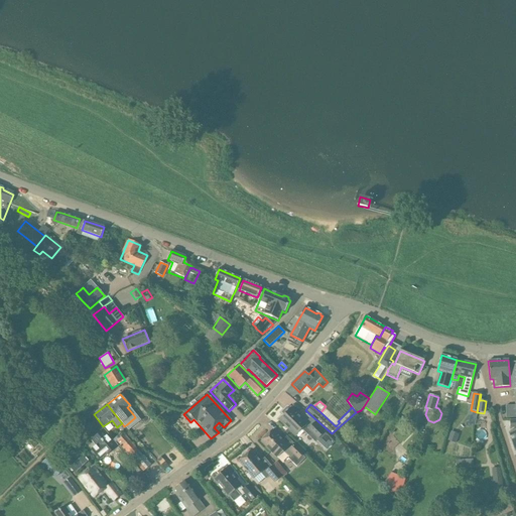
[(289,409),(287,407),(282,413),(284,414),(279,419),(290,431),(295,436),(302,429),(307,435),(311,431),(318,438),(324,433),(313,423),(309,428),(306,425),(306,424),(290,408),(289,409)]
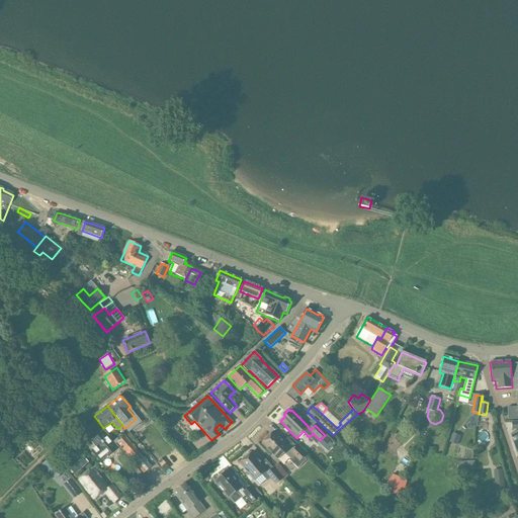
[(479,414),(472,412),(469,425),(477,426),(479,414)]
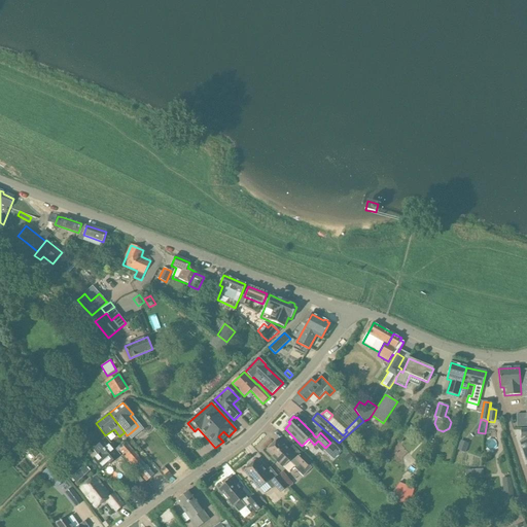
[(144,435),(159,451),(166,445),(152,428),(144,435)]
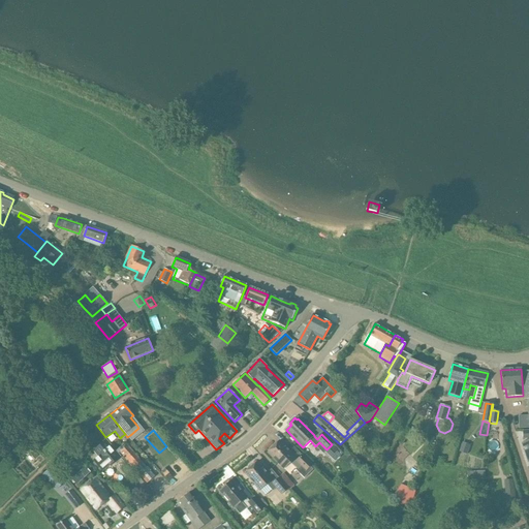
[(31,440),(26,445),(29,449),(35,445),(31,440)]
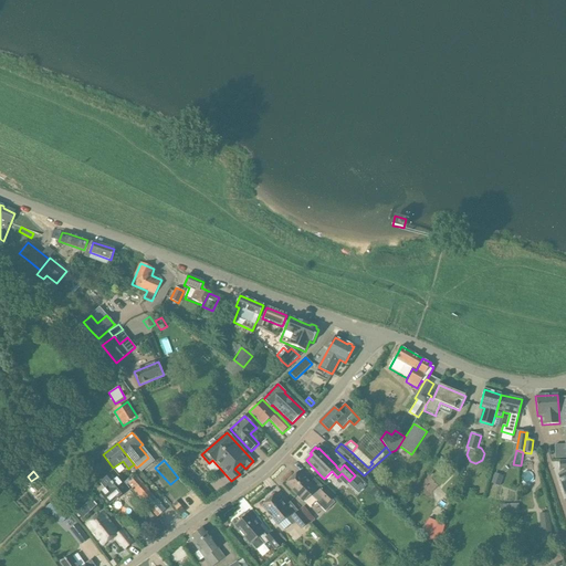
[(128,490),(113,472),(101,482),(106,489),(101,493),(109,504),(115,500),(128,490)]
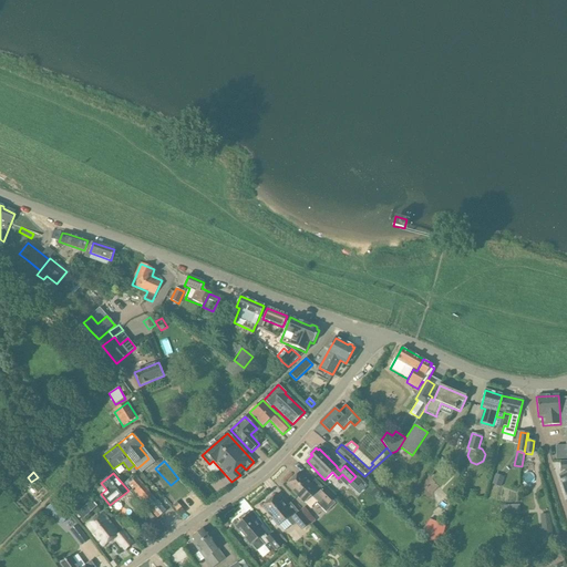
[(317,491),(299,473),(287,485),(305,504),(311,496),(318,503),(317,504),(326,513),(336,503),(332,501),(334,498),(323,487),(318,493),(317,492),(317,491)]
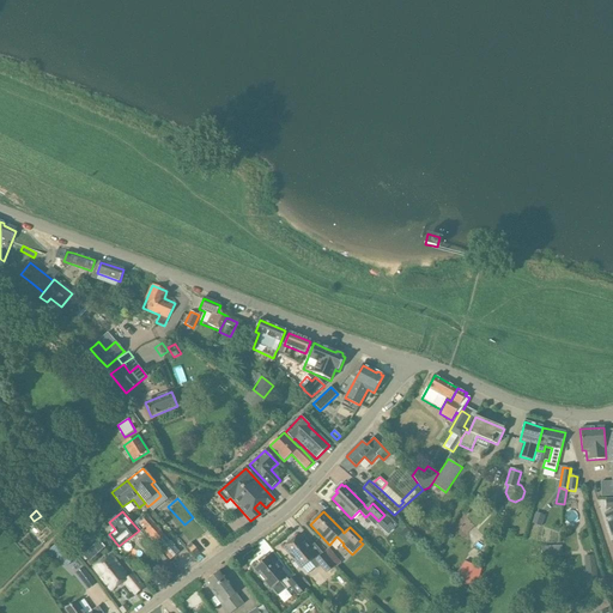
[(146,517),(144,515),(137,521),(135,522),(138,525),(139,525),(171,560),(180,552),(147,516),(146,517)]
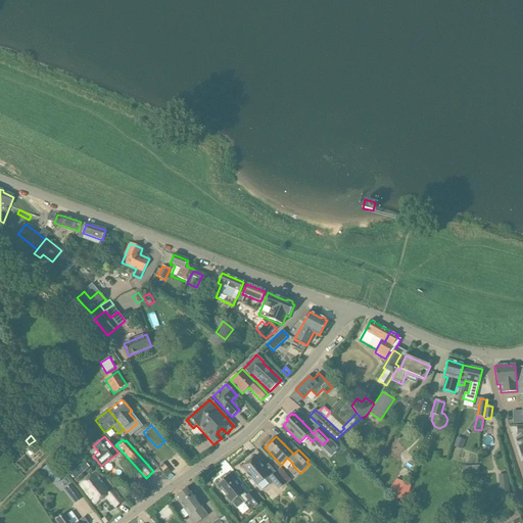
[(457,439),(455,446),(462,449),(465,441),(457,439)]
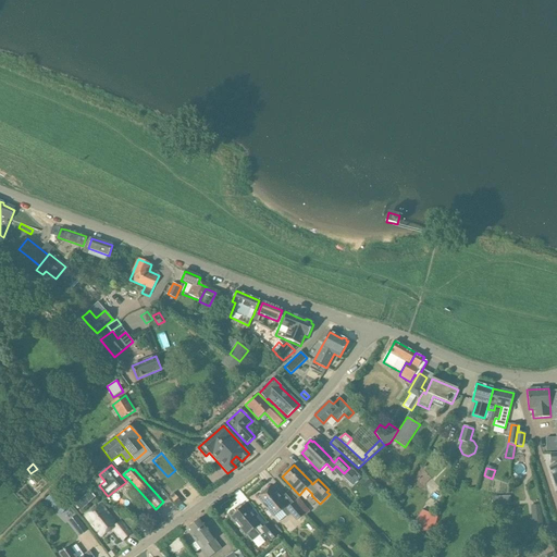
[(168,478),(187,498),(197,491),(176,470),(168,478)]
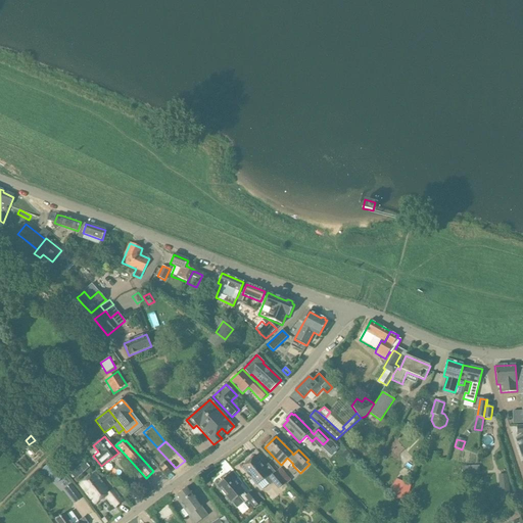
[(346,450),(342,455),(348,461),(352,457),(346,450)]
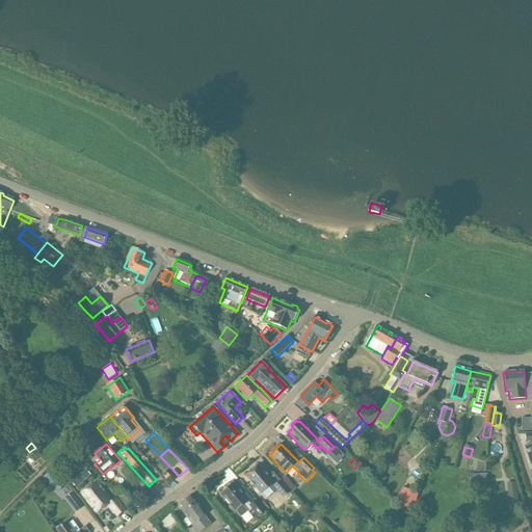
[(273,483),(259,466),(245,476),(261,495),(268,487),(274,495),(277,491),(283,498),(289,493),(280,481),(275,485),(273,483)]
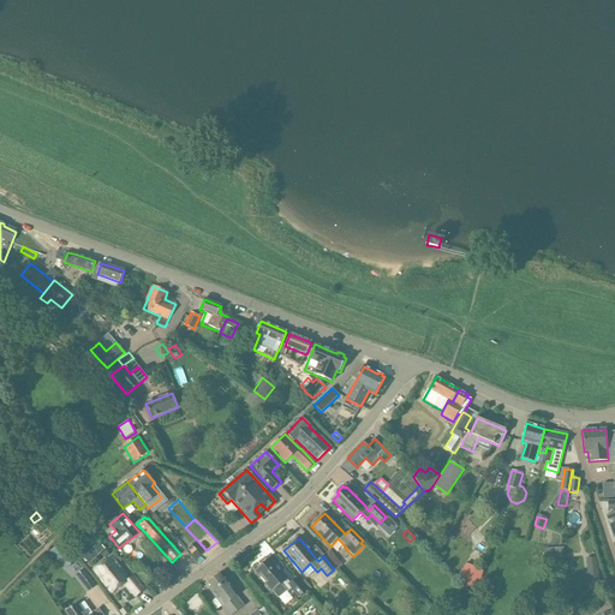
[(51,553),(59,561),(67,553),(59,544),(51,553)]
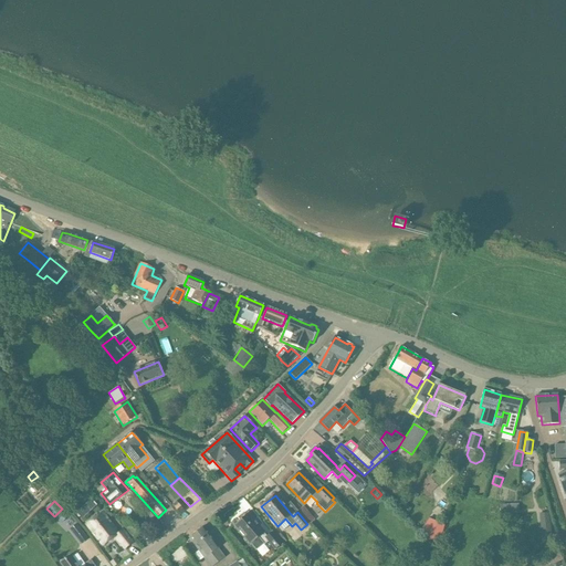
[(520,503),(503,503),(503,512),(520,512),(520,503)]
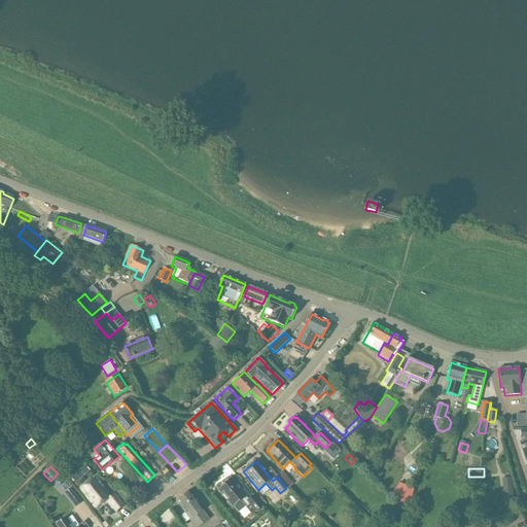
[(277,477),(286,488),(288,489),(293,485),(282,472),(277,477)]
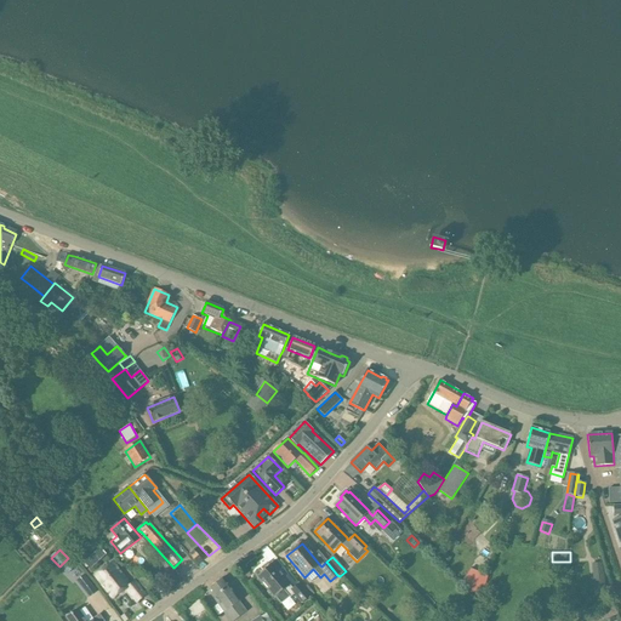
[(130,585),(112,563),(93,577),(113,600),(126,590),(137,603),(146,596),(134,581),(130,585)]
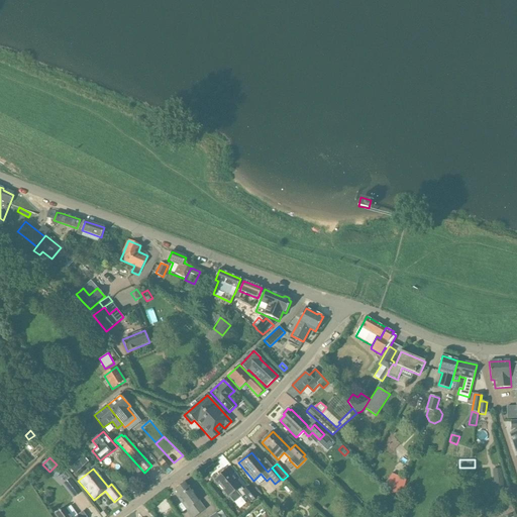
[(219,476),(214,480),(229,498),(229,497),(234,502),(240,497),(241,498),(245,495),(251,502),(257,497),(252,491),(248,487),(243,491),(240,488),(241,487),(232,477),(226,470),(225,471),(223,469),(217,474),(219,476)]
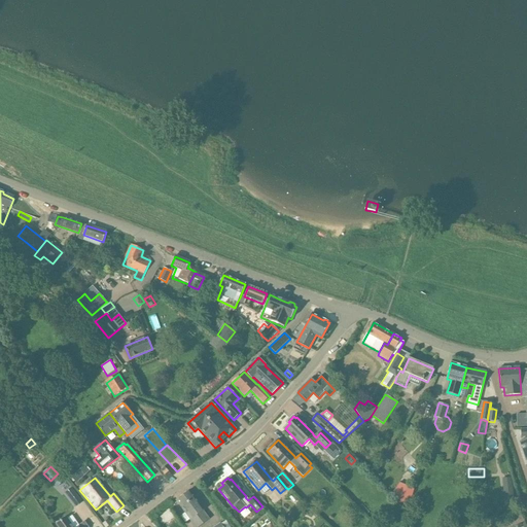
[(34,479),(27,486),(30,489),(37,483),(34,479)]
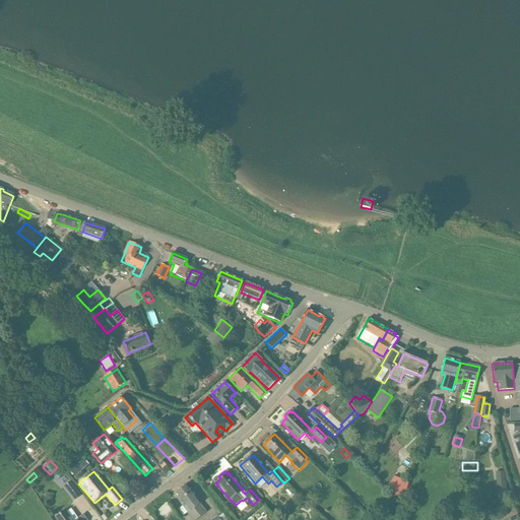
[(134,485),(123,472),(113,481),(123,495),(134,485)]
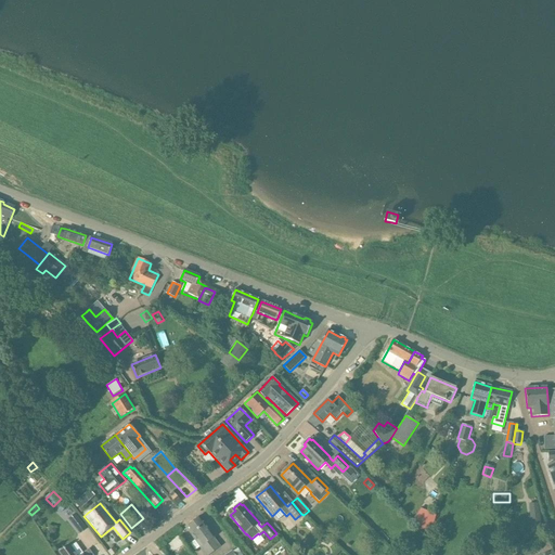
[(421,508),(413,520),(429,537),(436,515),(421,508)]
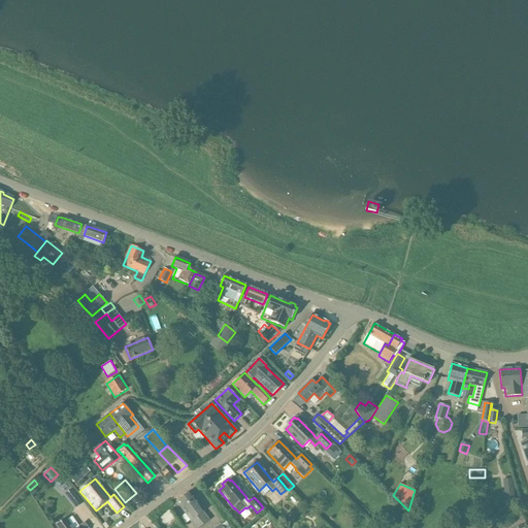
[(83,503),(71,489),(65,494),(76,507),(83,503)]
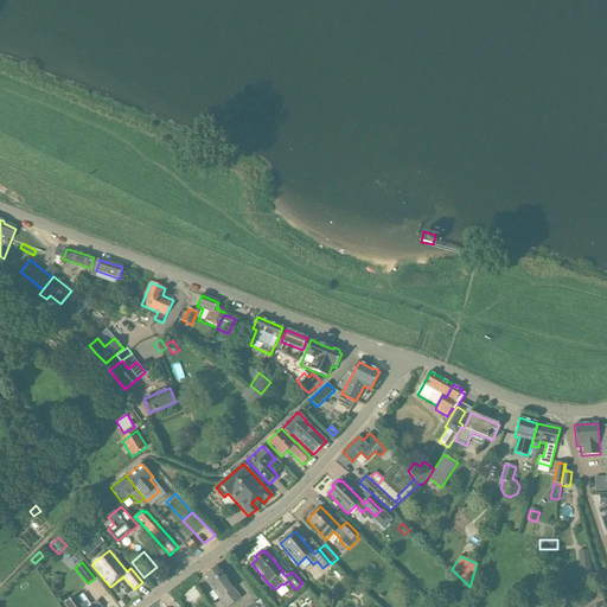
[(590,562),(581,563),(582,579),(593,577),(590,562)]
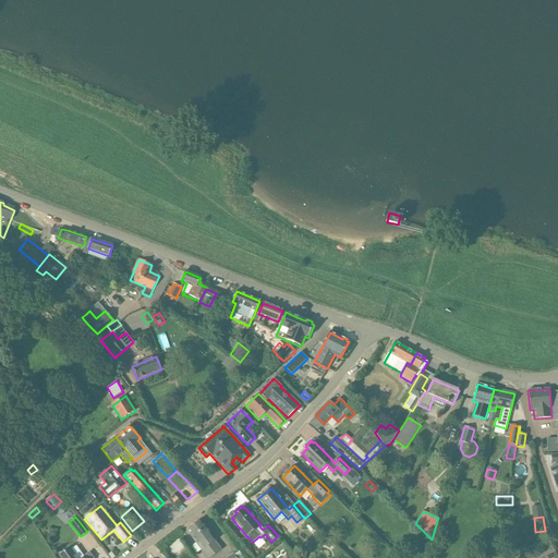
[(216,540),(201,519),(186,530),(201,550),(199,552),(204,557),(209,557),(220,550),(214,542),(216,540)]
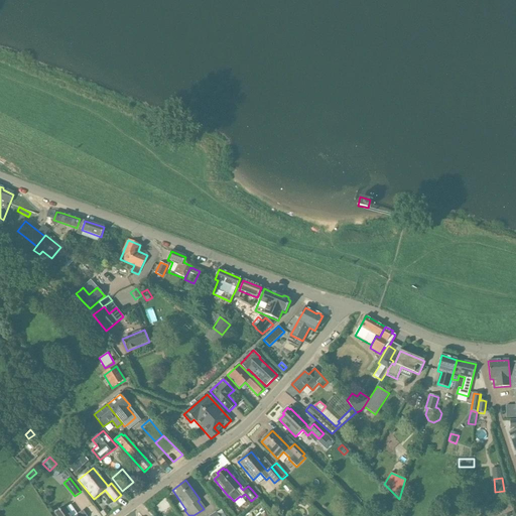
[(255,486),(252,489),(258,496),(261,494),(255,486)]
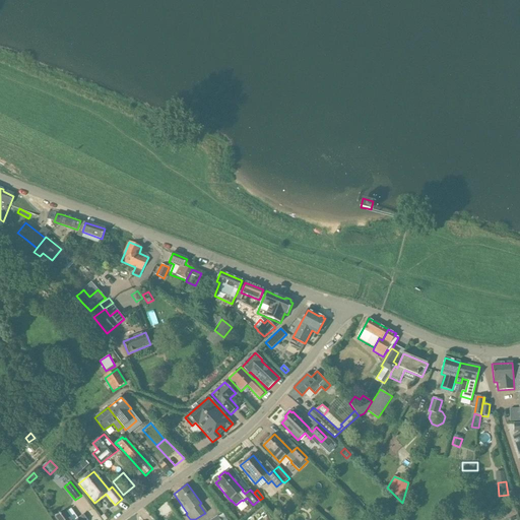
[(71,519),(65,510),(56,517),(57,519),(87,519),(84,516),(77,519),(71,519)]
